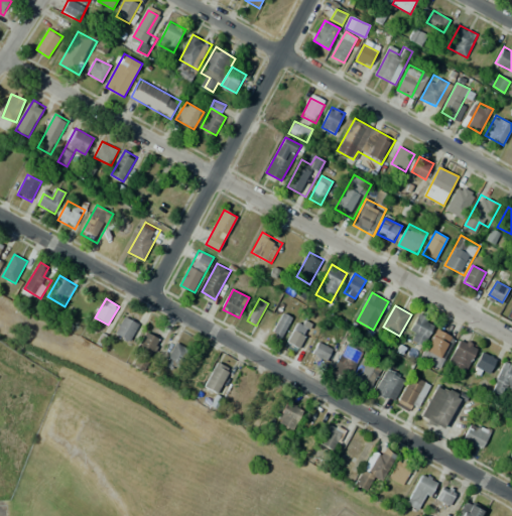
[(285,312),(293,318),(282,337),(273,332),(285,312)]
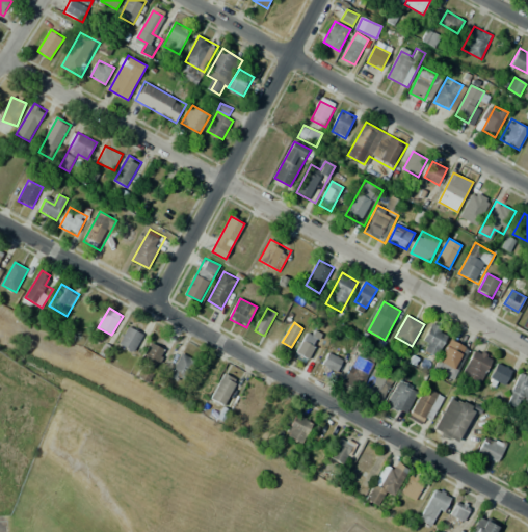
[(433,323),(450,333),(437,356),(420,347),(433,323)]
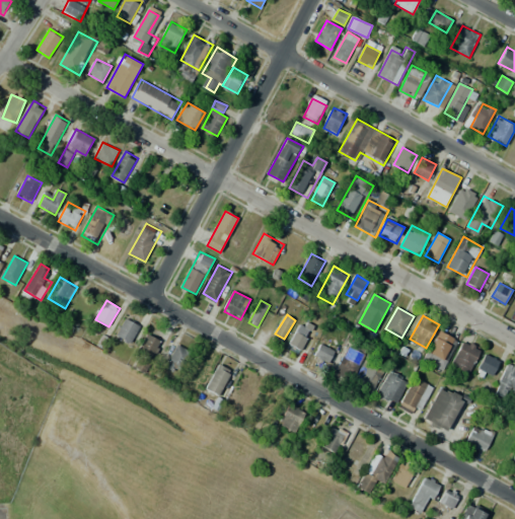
[(127,318),(141,326),(131,344),(117,336),(127,318)]
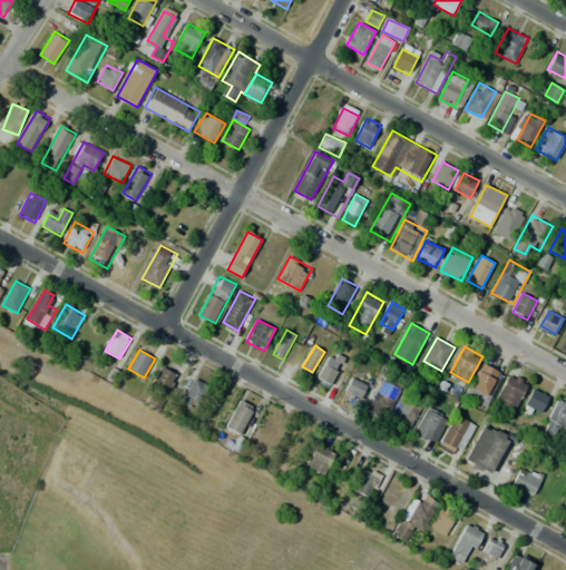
[(330,356),(343,363),(332,385),(319,377),(330,356)]
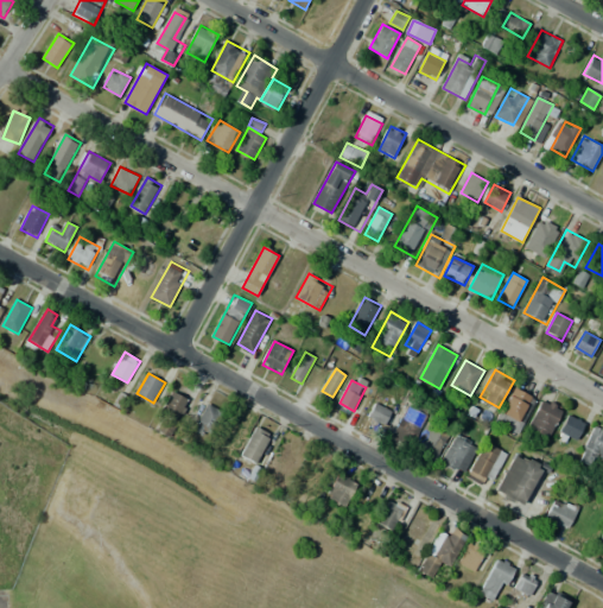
[(516,388),(538,400),(519,434),(497,422),(516,388)]
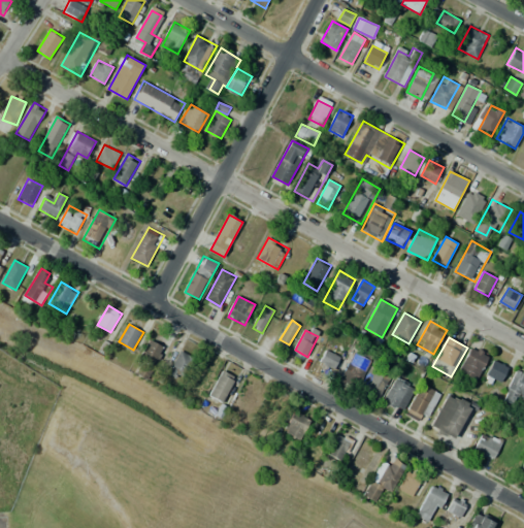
[(152,340),(166,348),(149,380),(134,371),(152,340)]
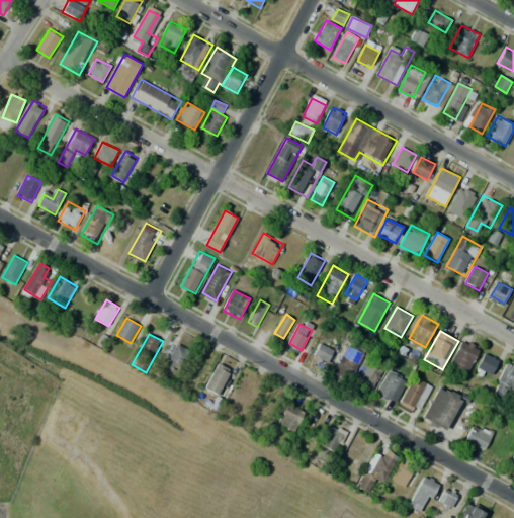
[(463,340),(481,348),(468,373),(451,364),(463,340)]
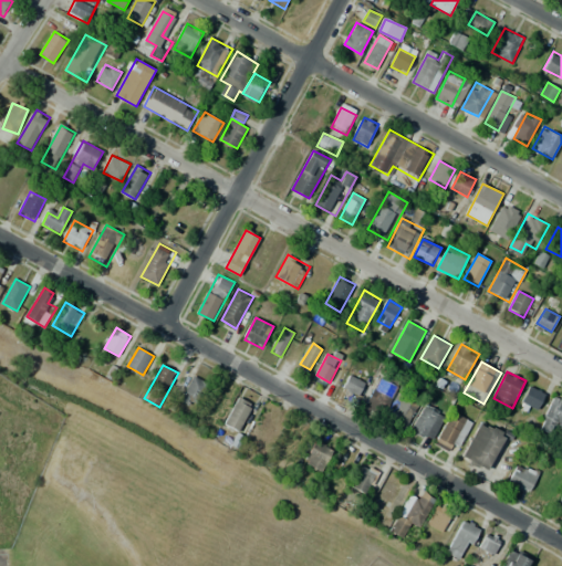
[(367,380),(358,397),(344,389),(352,373),(367,380)]
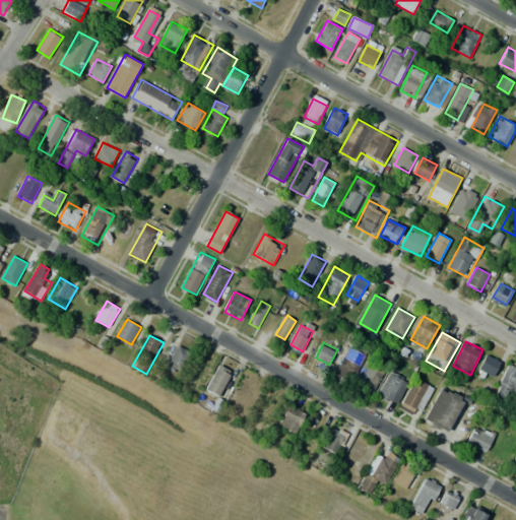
[(179,345),(190,351),(178,374),(167,368),(179,345)]
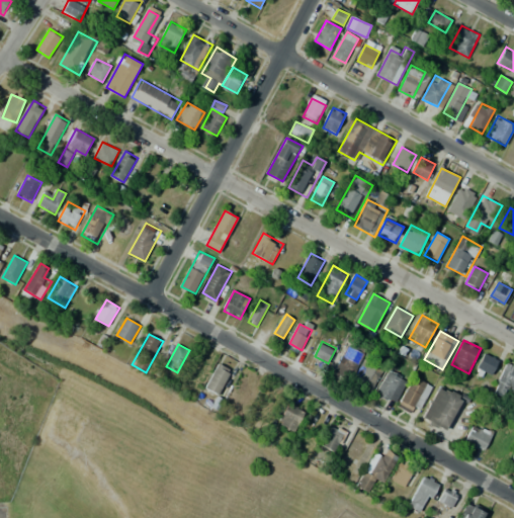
[(349,345),(365,354),(351,380),(334,371),(349,345)]
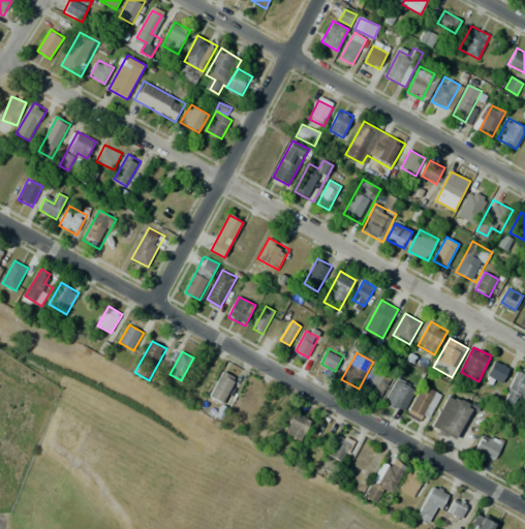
[(496,361),(511,368),(502,383),(488,376),(496,361)]
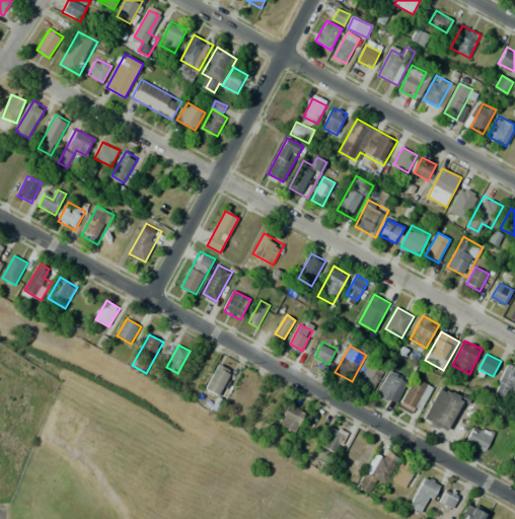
[(220,364),(232,371),(220,395),(207,389),(220,364)]
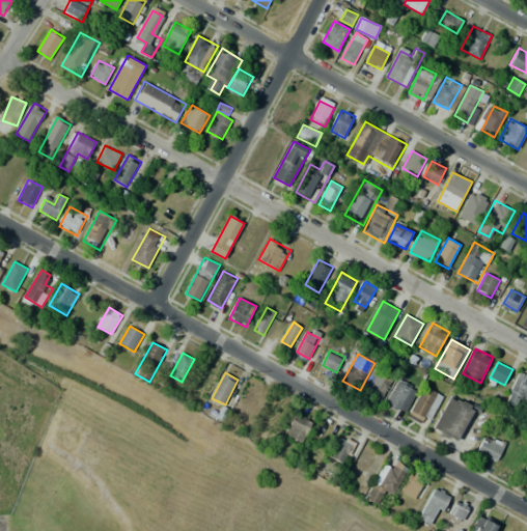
[(380,372),(392,380),(382,399),(368,392),(380,372)]
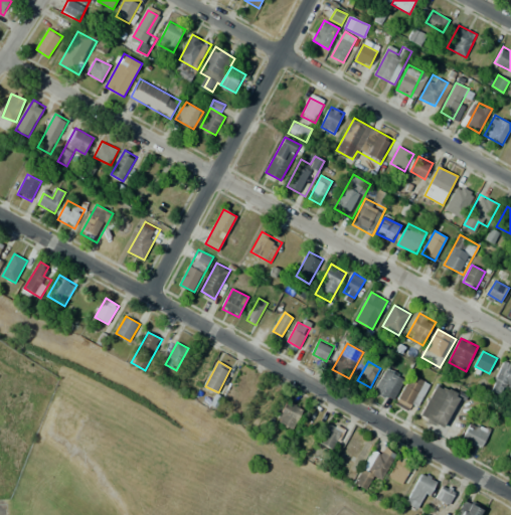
[(510,387),(504,384),(499,394),(491,389),(506,361),(510,364),(510,387)]
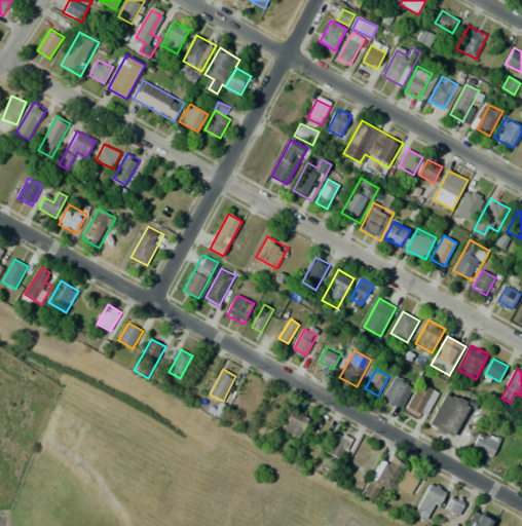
[(397,376),(415,386),(402,411),(383,401),(397,376)]
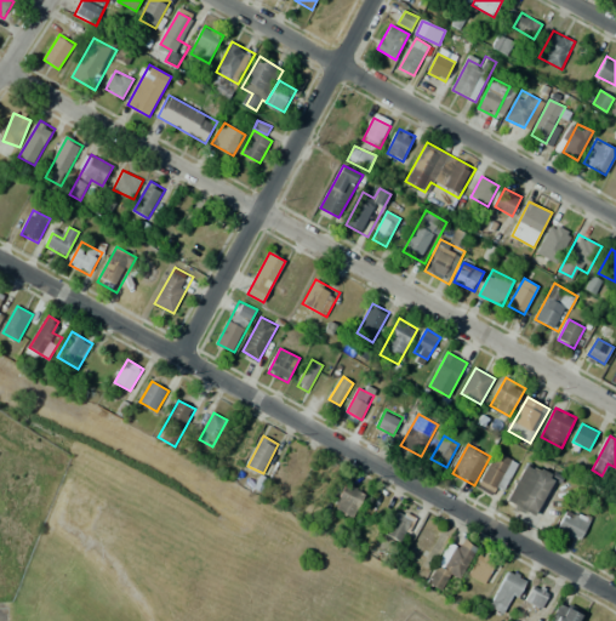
[(497,451),(519,463),(500,499),(479,486),(497,451)]
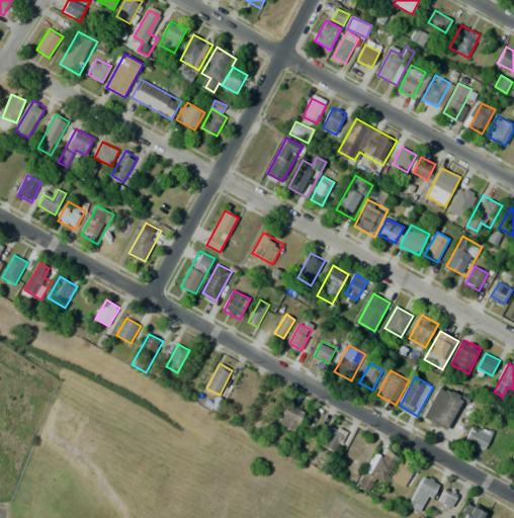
[(440,383),(465,398),(446,433),(421,420),(440,383)]
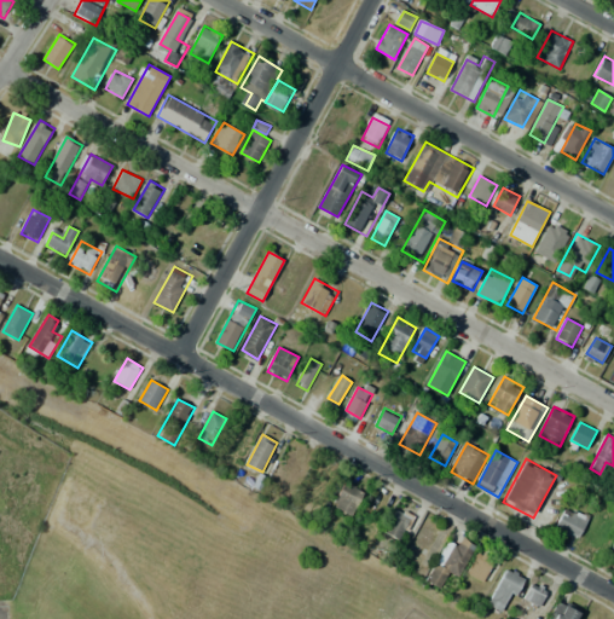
[(346,482),(365,492),(353,516),(334,507),(346,482)]
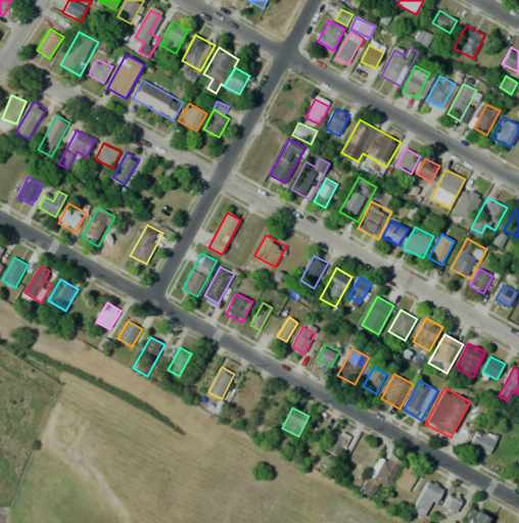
[(489,456),(470,446),(479,427),(499,436),(489,456)]
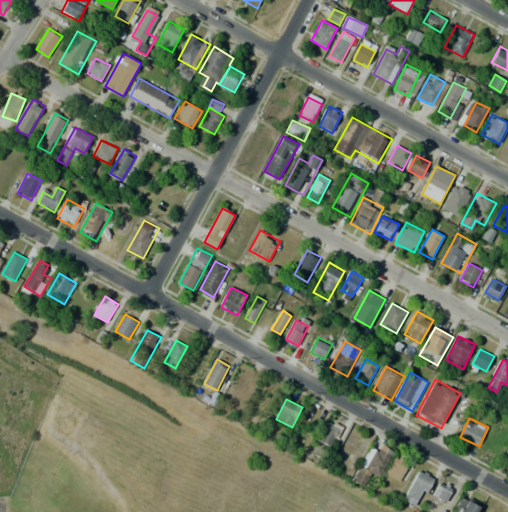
[(330,420),(344,427),(333,448),(320,440),(330,420)]
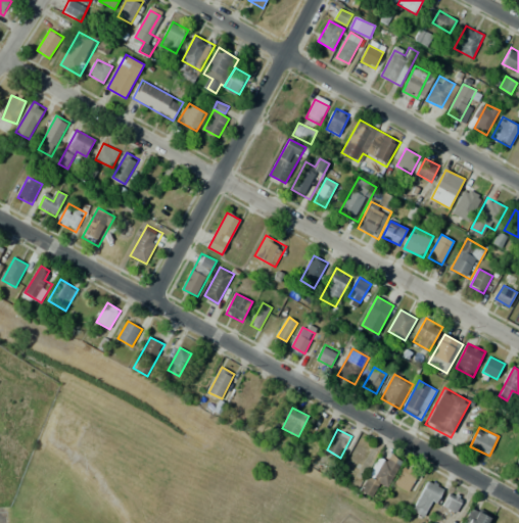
[(372,465),(381,449),(362,438),(342,472),(357,480),(362,473),(363,474),(369,463),(372,465)]
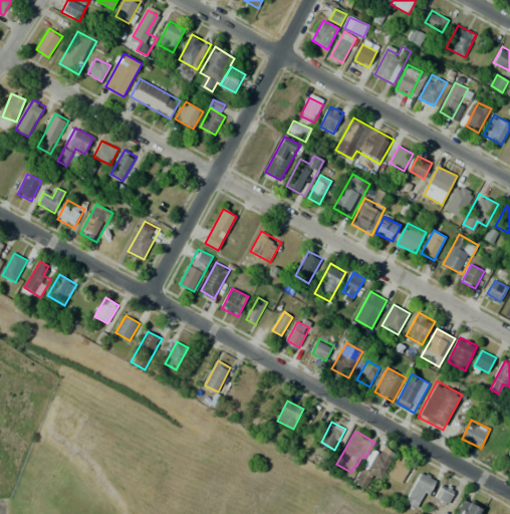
[(373,451),(383,457),(387,449),(397,454),(378,486),(368,480),(364,488),(354,482),(373,451)]
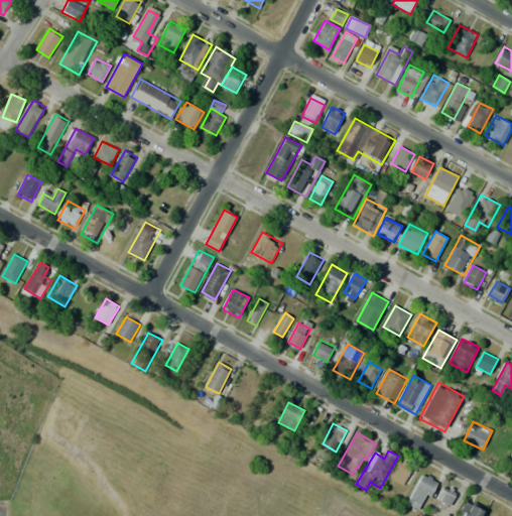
[(400,459),(413,466),(403,485),(390,478),(400,459)]
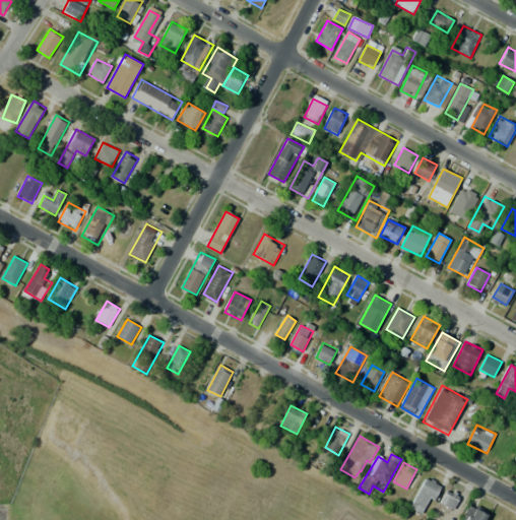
[(428,476),(443,484),(427,516),(411,508),(428,476)]
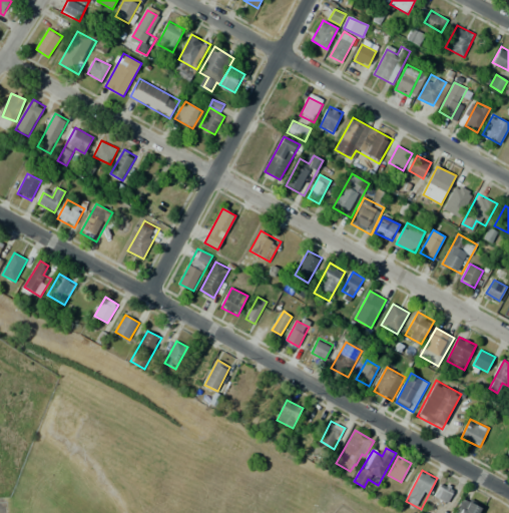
[(445,482),(455,488),(448,503),(437,498),(445,482)]
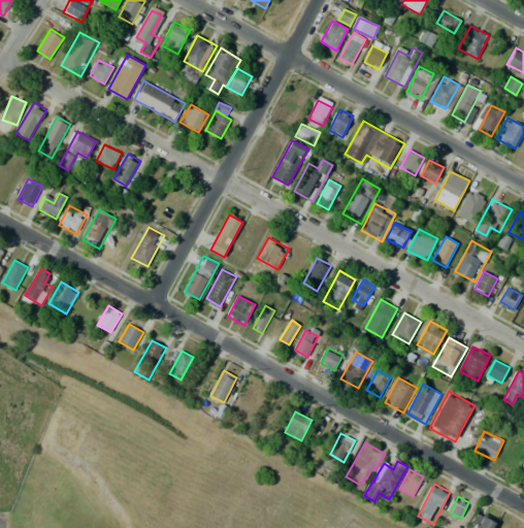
[(496,523),(493,527),(470,527),(478,514),(496,523)]
